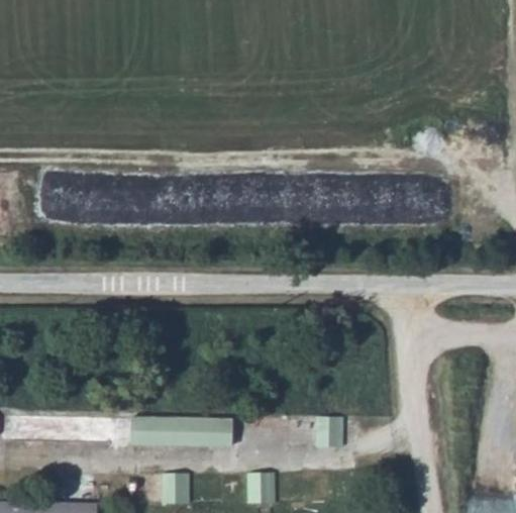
[(128,443),(231,447),(232,419),(129,415),(128,443)]
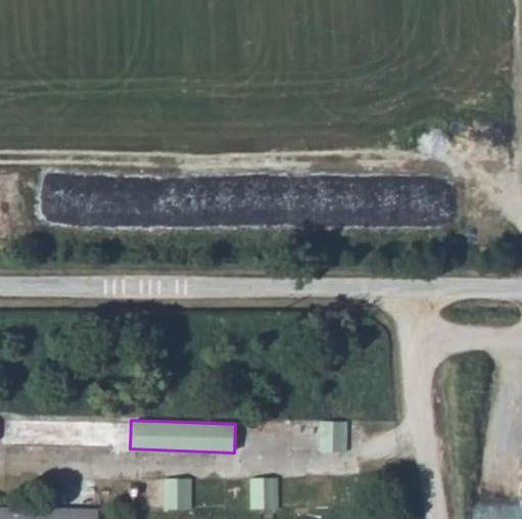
[(249,507),(277,509),(279,479),(251,477),(249,507)]
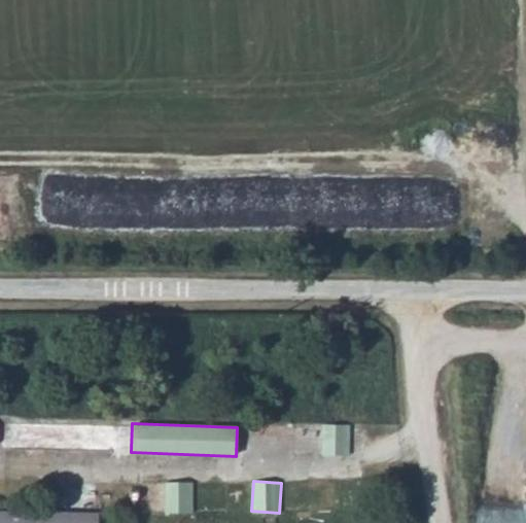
[(164,513),(193,513),(193,483),(164,482),(164,513)]
